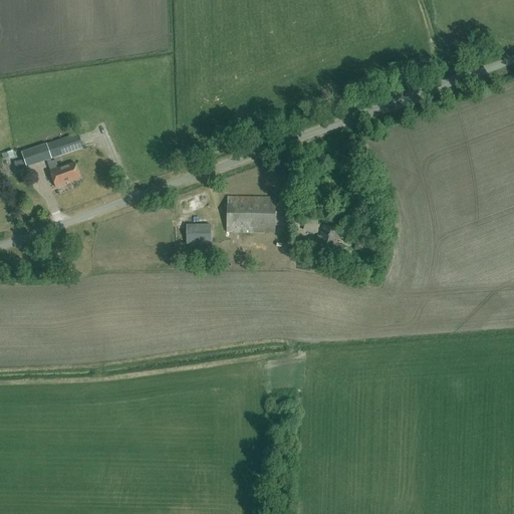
[(82,149),(77,134),(21,154),(25,168),(45,161),(49,171),(55,188),(64,185),(63,184),(79,178),(74,164),(67,166),(66,165),(53,170),(49,160),(82,149)]
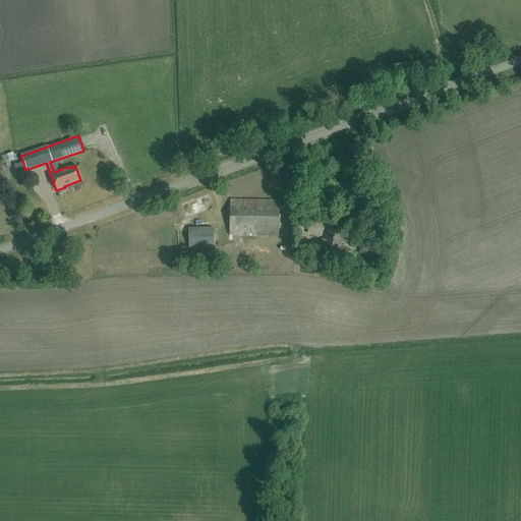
[(193,214),(210,210),(207,197),(190,201),(193,214)]
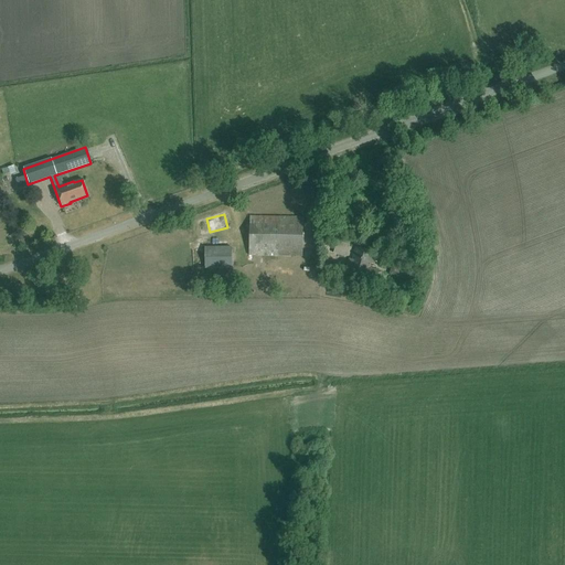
[(304,216),(251,215),(249,255),(304,256),(304,216)]
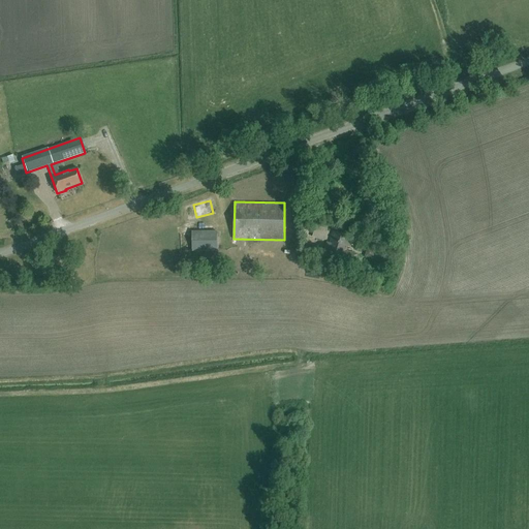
[(314,239),(325,241),(329,229),(316,227),(314,239)]
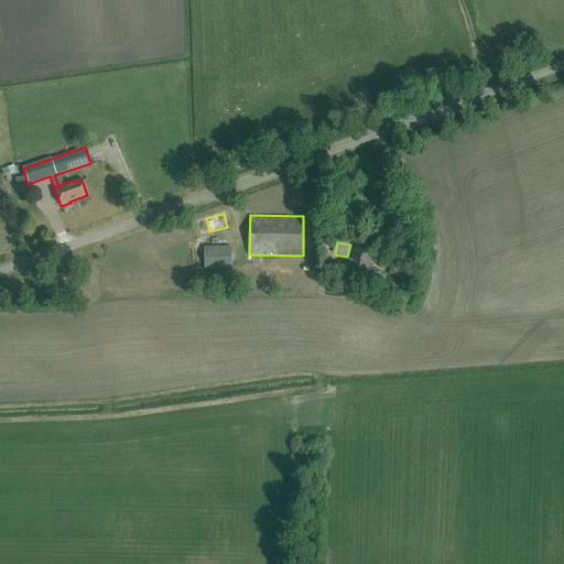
[(232,267),(232,247),(205,247),(205,267),(225,267),(225,275),(230,275),(230,267),(232,267)]
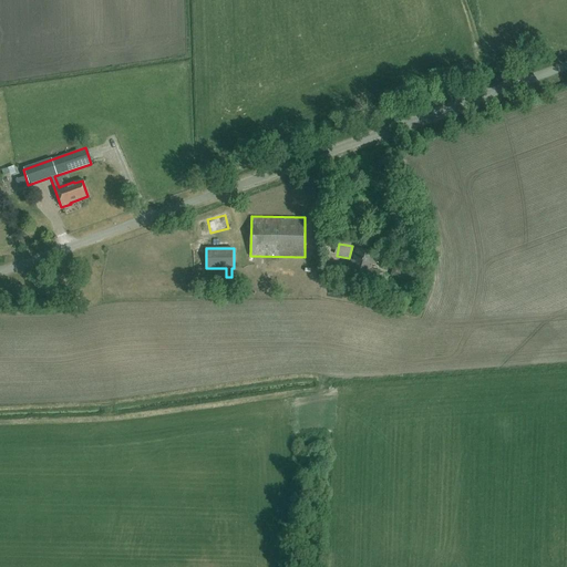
[(377,254),(358,248),(354,261),(349,260),(346,274),(350,275),(350,276),(381,285),(384,272),(372,269),(377,254)]
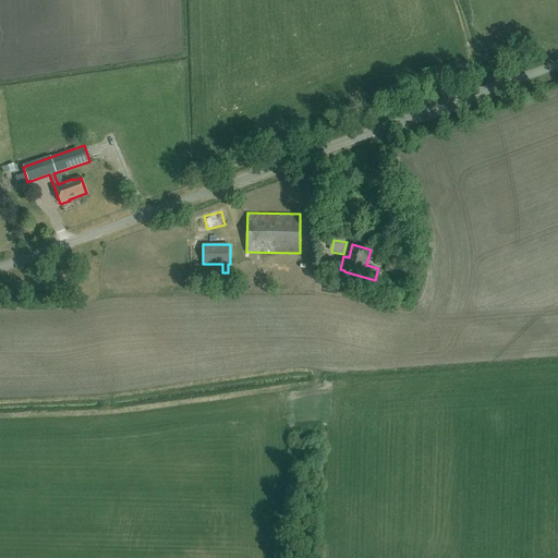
[(330,266),(318,264),(316,275),(328,276),(330,266)]
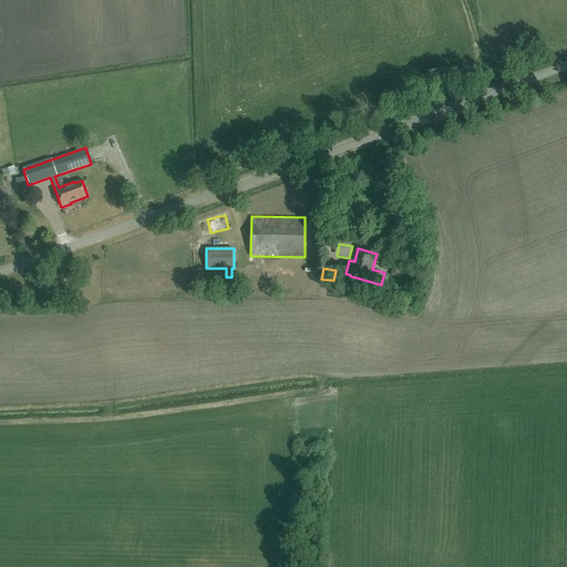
All buildings are outlined.
